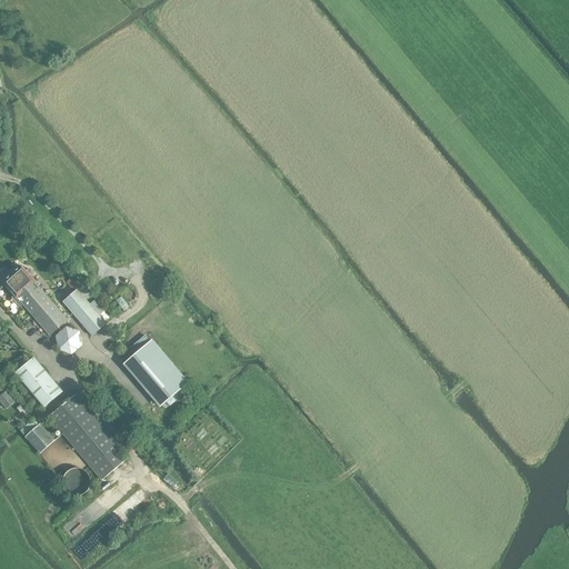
[(36,282),(21,267),(3,282),(15,296),(11,298),(20,307),(22,305),(50,337),(68,320),(36,282)]
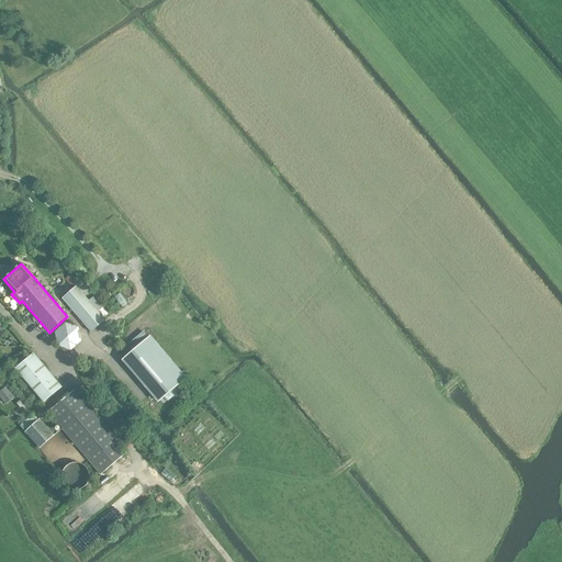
[(70,274),(65,280),(71,287),(77,281),(70,274)]
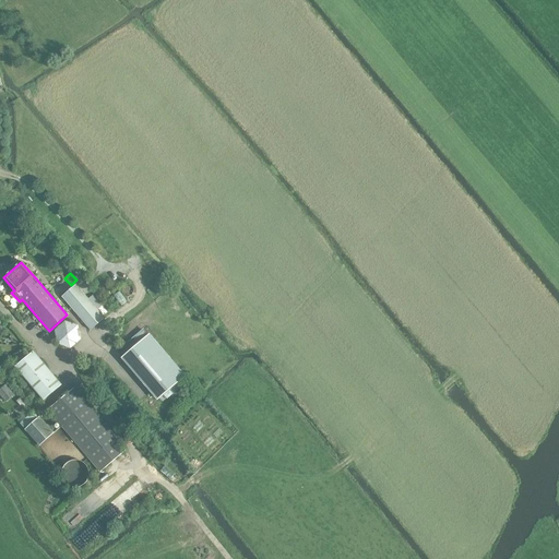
[(61,296),(91,331),(105,318),(75,284),(61,296)]
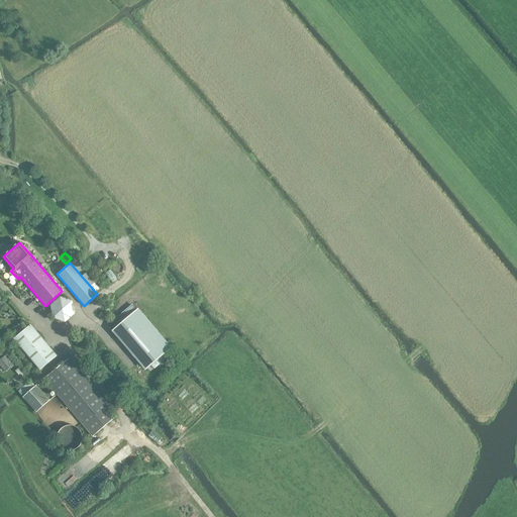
[(78,311),(63,294),(48,306),(64,323),(78,311)]
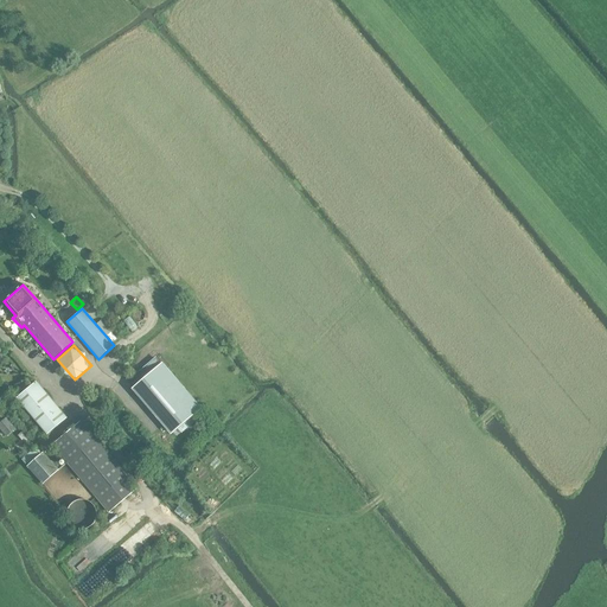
[(144,378),(133,388),(172,433),(199,409),(160,364),(155,357),(138,372),(144,378)]
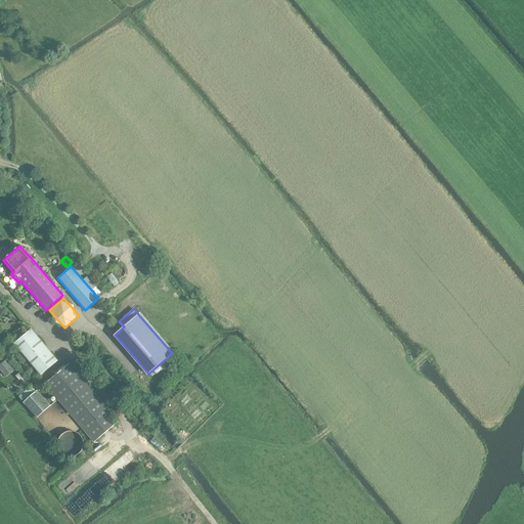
[(40,376),(56,362),(30,331),(13,344),(40,376)]
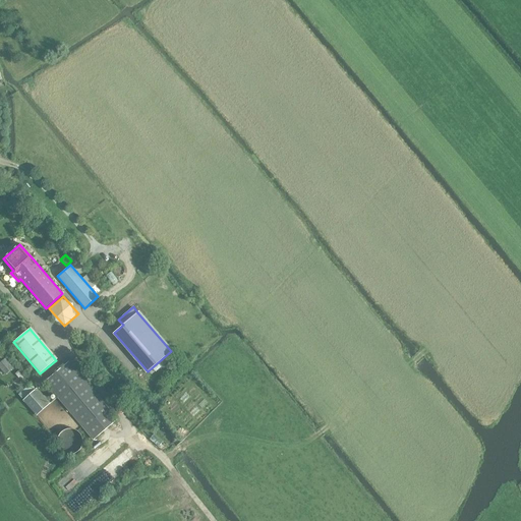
[(6,358),(0,362),(0,365),(5,372),(13,366),(6,358)]
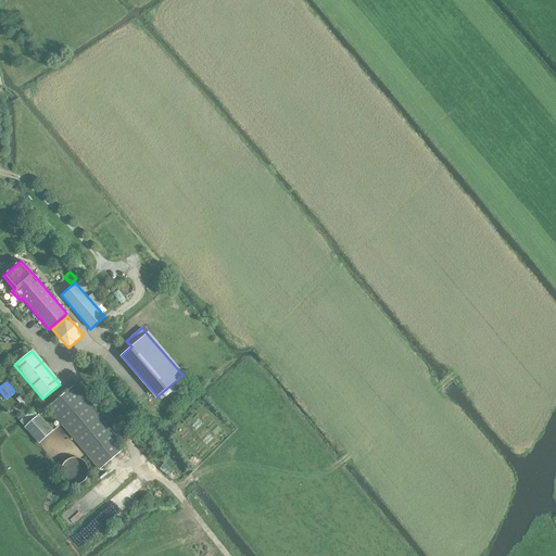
[(125,447),(74,386),(48,408),(99,469),(125,447)]
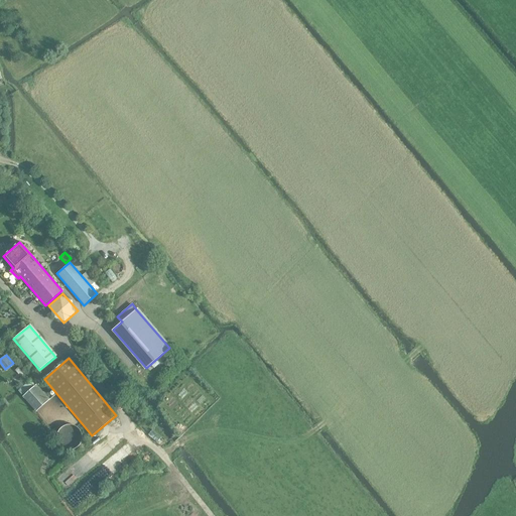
[(48,399),(35,385),(23,397),(35,411),(48,399)]
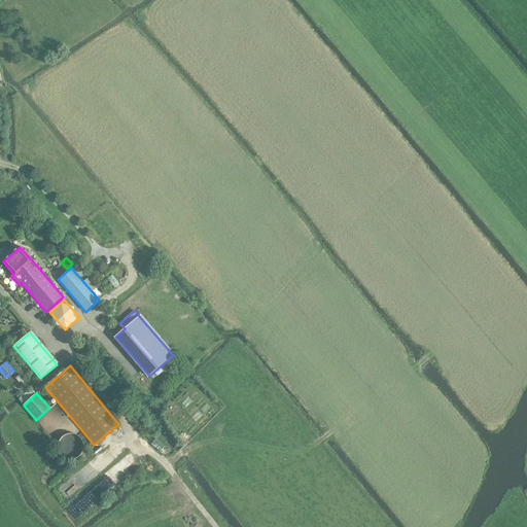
[(79,442),(79,441),(79,438),(79,436),(77,433),(76,431),(74,430),(71,428),(67,427),(65,427),(62,428),(60,429),(58,431),(56,433),(55,435),(54,437),(53,441),(54,446),(55,448),(57,450),(59,452),(60,453),(65,455),(69,454),(71,454),(75,452),(76,450),(78,448),(79,445),(79,442)]
